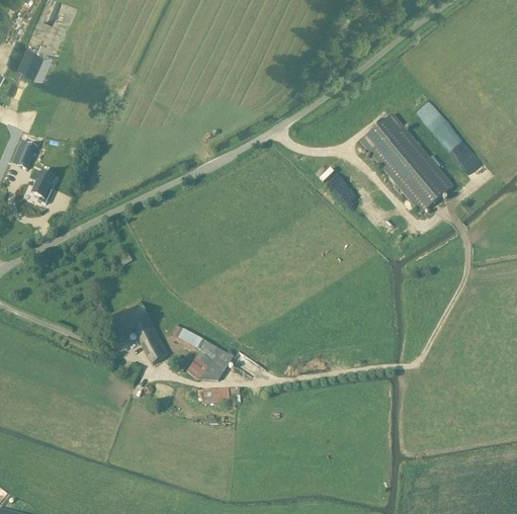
[(27,63),(25,68),(41,75),(51,54),(25,44),(19,60),(27,63)]
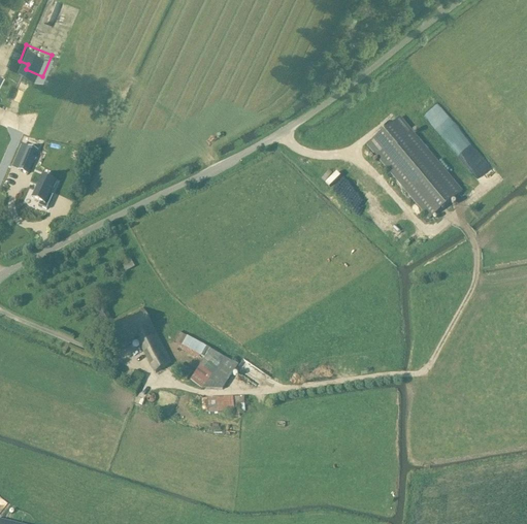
[(485,165),(437,99),(424,109),(471,174),(485,165)]
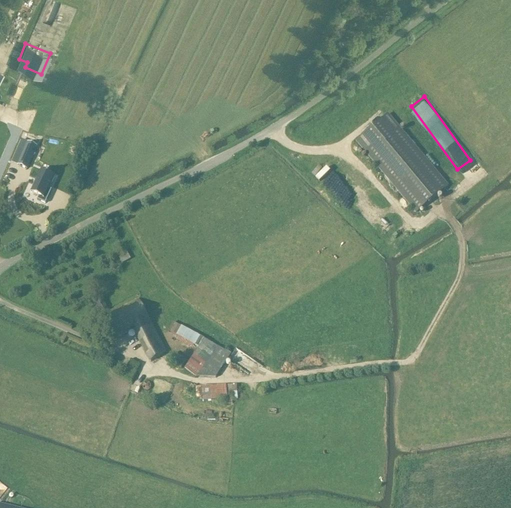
[(43,127),(47,115),(37,111),(33,124),(43,127)]
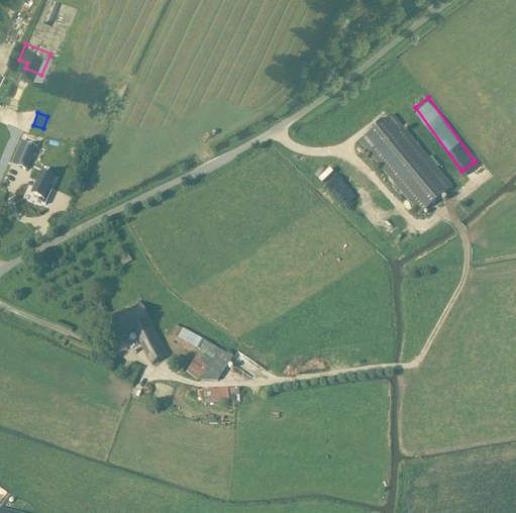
[(391,112),(385,118),(384,117),(377,123),(358,139),(419,211),(450,184),(391,112)]
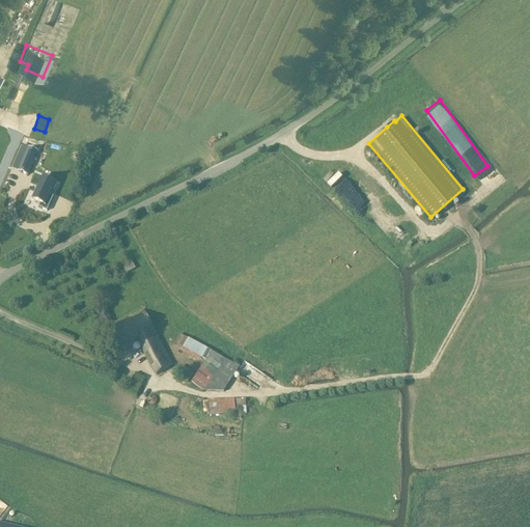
[(22,157),(27,144),(22,142),(17,155),(22,157)]
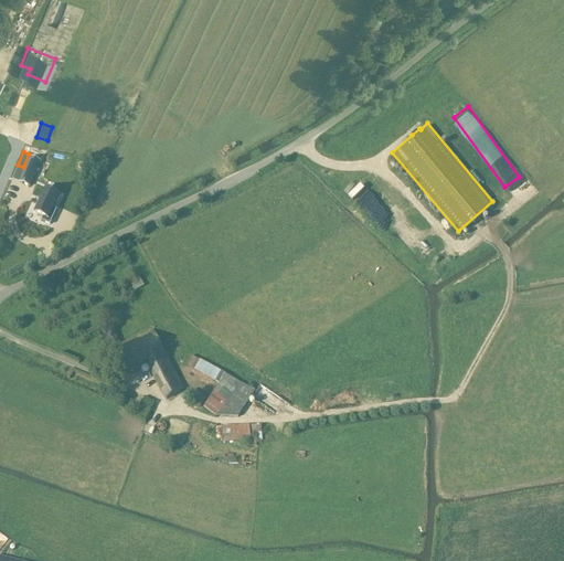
[(29,154),(19,178),(29,182),(40,158),(29,154)]
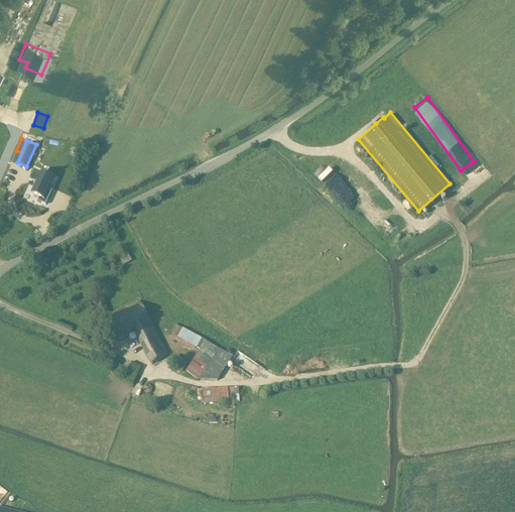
[(41,168),(31,189),(41,194),(39,198),(46,201),(52,187),(49,186),(54,174),(41,168)]
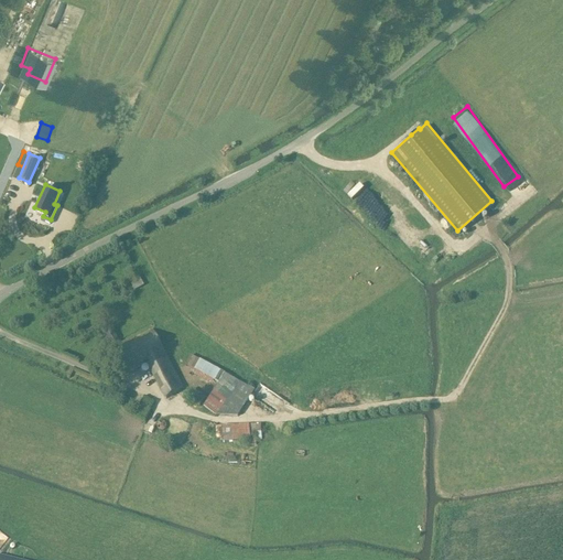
[(132,286),(141,282),(139,276),(130,279),(132,286)]
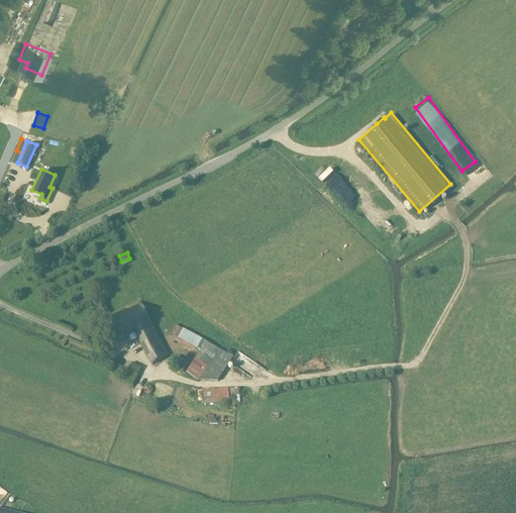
[(101,296),(93,300),(100,314),(108,309),(101,296)]
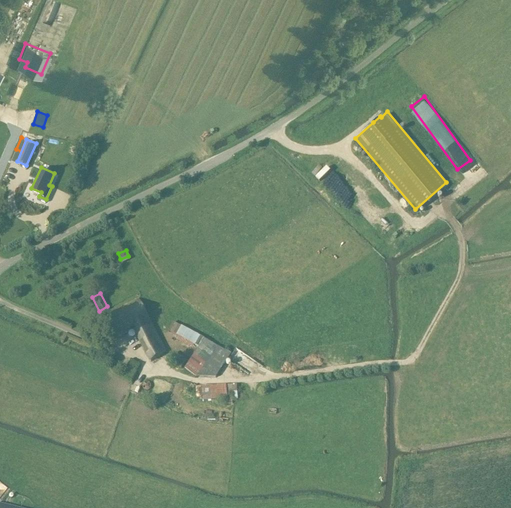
[(124,327),(131,324),(149,358),(165,348),(137,296),(97,317),(109,338),(126,329),(124,327)]
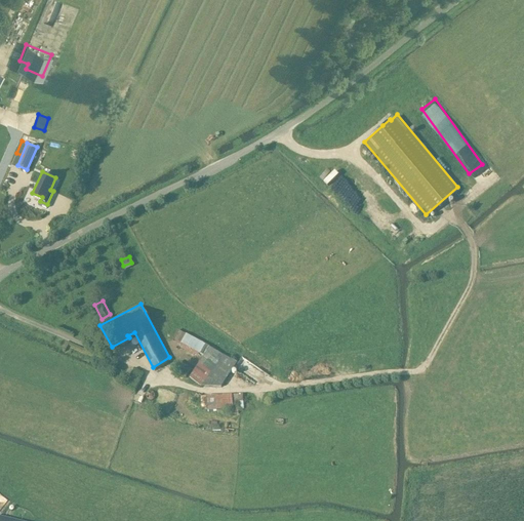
[(177,326),(171,336),(179,341),(177,345),(196,354),(198,351),(202,354),(188,375),(200,383),(222,384),(236,360),(177,326)]
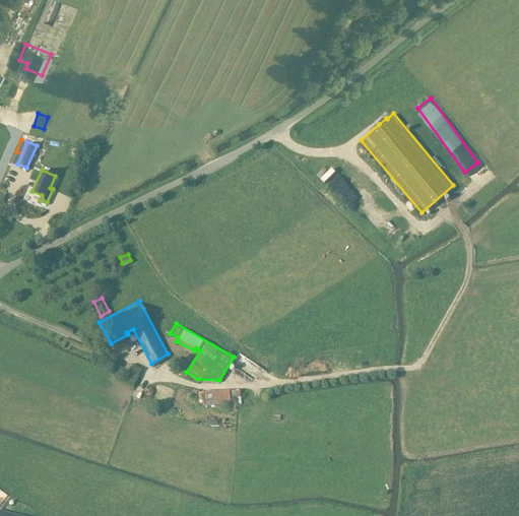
[(171,363),(182,371),(188,362),(178,355),(171,363)]
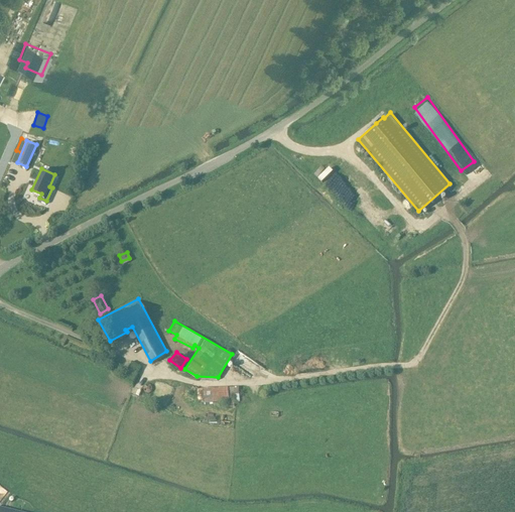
[(131,360),(123,377),(131,381),(139,364),(131,360)]
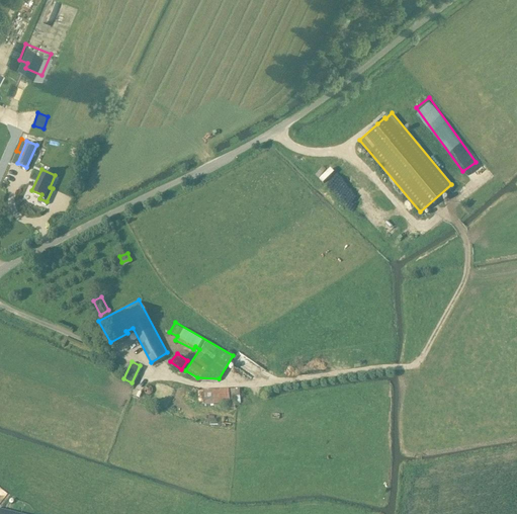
[(238,387),(197,388),(197,401),(203,401),(203,402),(225,402),(225,406),(234,406),(234,401),(239,401),(238,387)]
